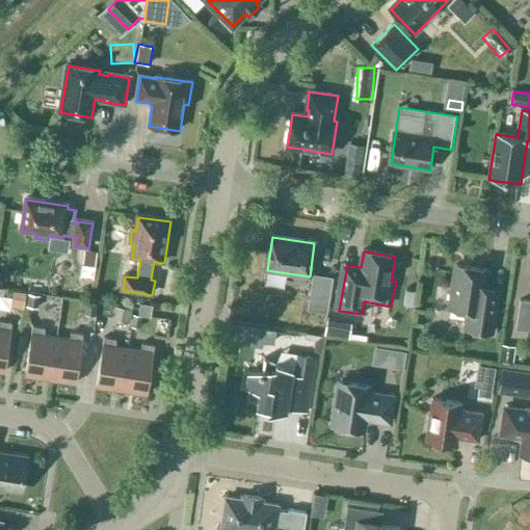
[(483,300),(487,271),(457,266),(450,309),(478,313),(476,330),(494,334),(499,302),(483,300)]
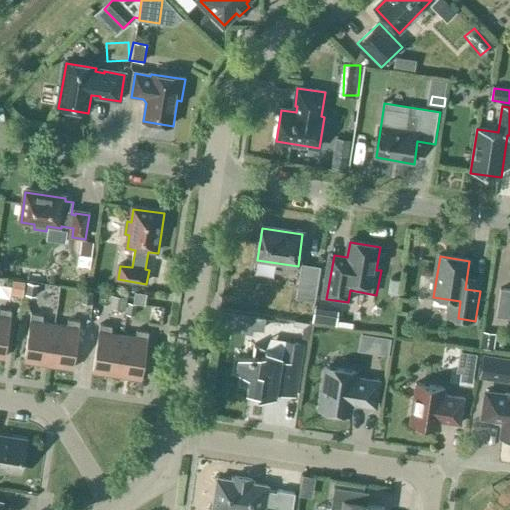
[(299,298),(314,301),(319,269),(304,267),(299,298)]
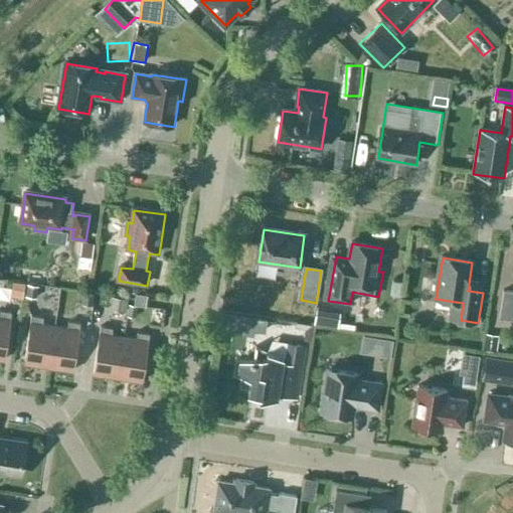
[(512,293),(504,292),(500,319),(512,321),(512,293)]
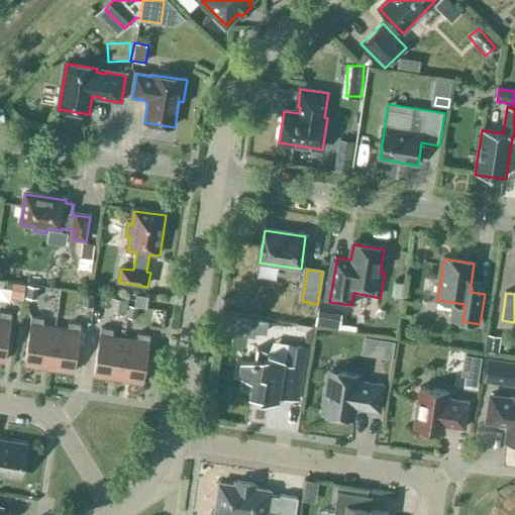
[(135,307),(146,309),(148,298),(137,296),(135,307)]
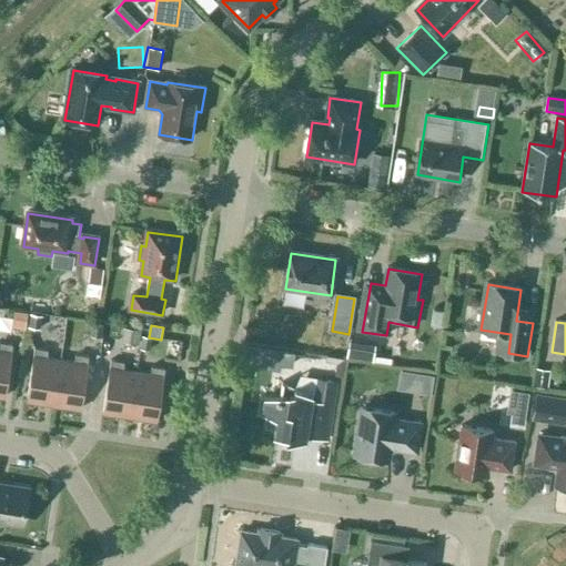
[(0,397),(6,398),(13,346),(0,344),(0,345),(0,397)]
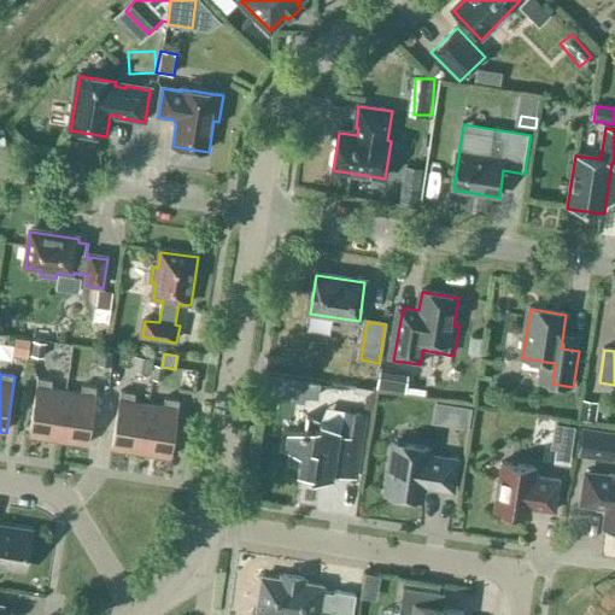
[(382,374),(379,387),(398,393),(403,380),(382,374)]
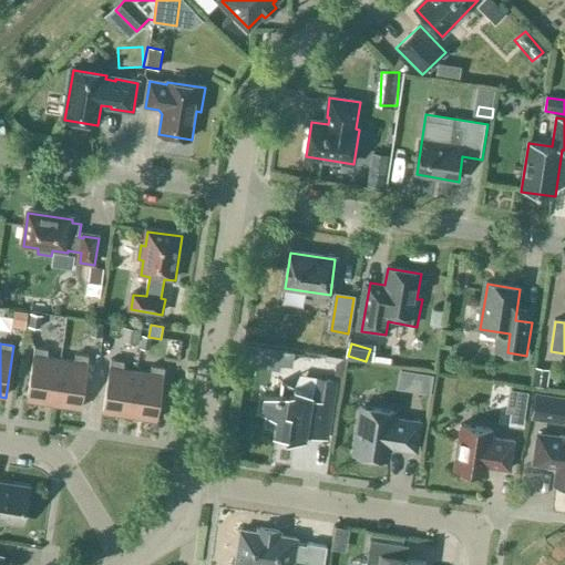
[(54,406),(61,361),(48,359),(49,351),(36,349),(28,401),(54,406)]
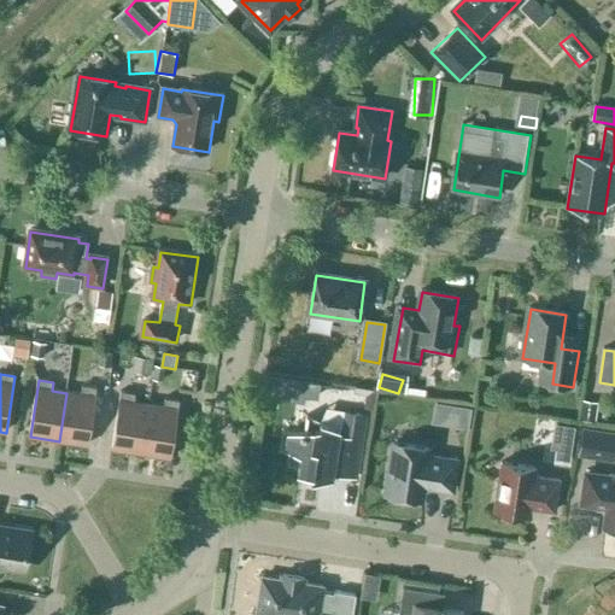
[(66,393),(59,441),(89,446),(98,388),(83,387),(82,396),(66,393)]
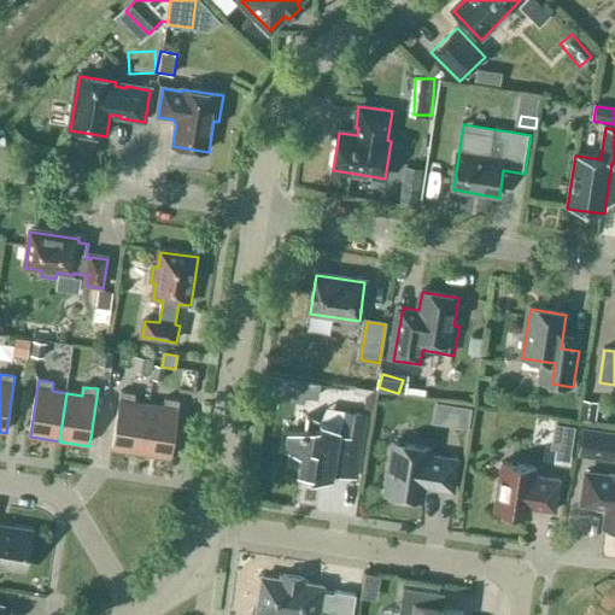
[(142,455),(150,405),(135,404),(136,394),(122,393),(112,450),(142,455)]
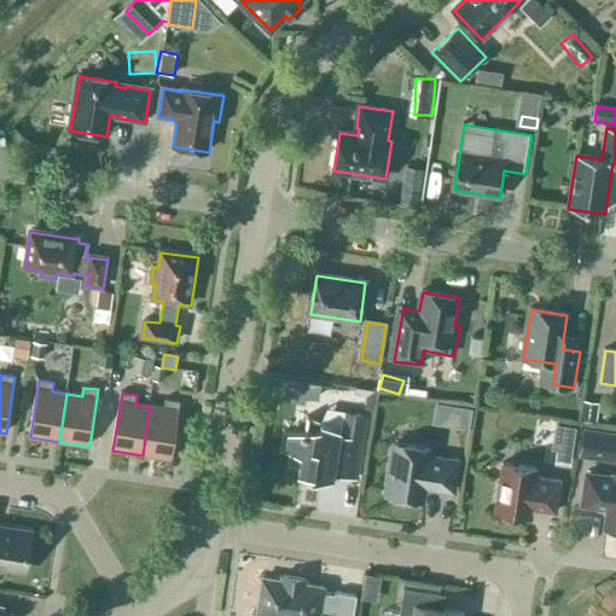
[(150,406),(143,455),(172,460),(180,402),(166,400),(164,408),(150,406)]
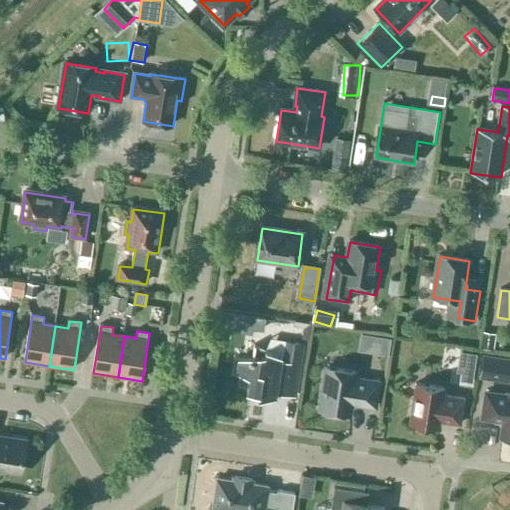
[(384,339),(381,354),(389,356),(391,340),(384,339)]
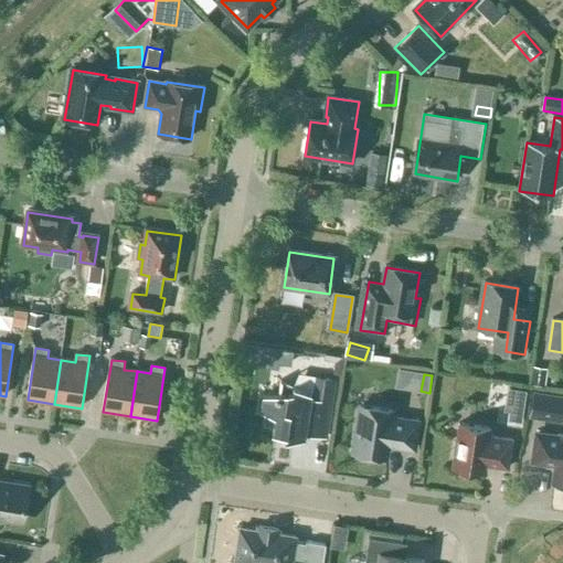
[(264,395),(262,411),(276,417),(274,431),(287,435),(286,442),(306,439),(306,435),(328,438),(337,381),(315,378),(312,395),(282,382),(280,394),(264,395)]
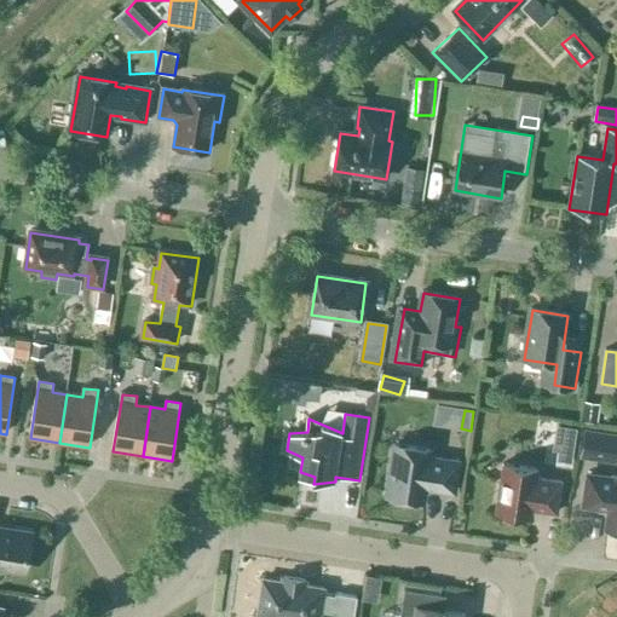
[(616,430),(586,425),(581,455),(616,461),(616,430)]
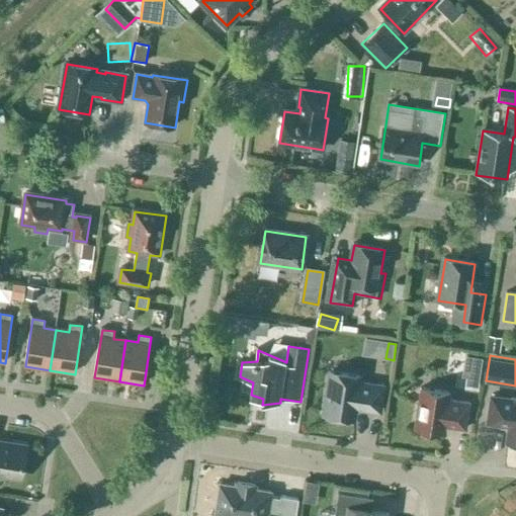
[(467,358),(464,377),(469,377),(467,387),(480,388),(484,360),(467,358)]
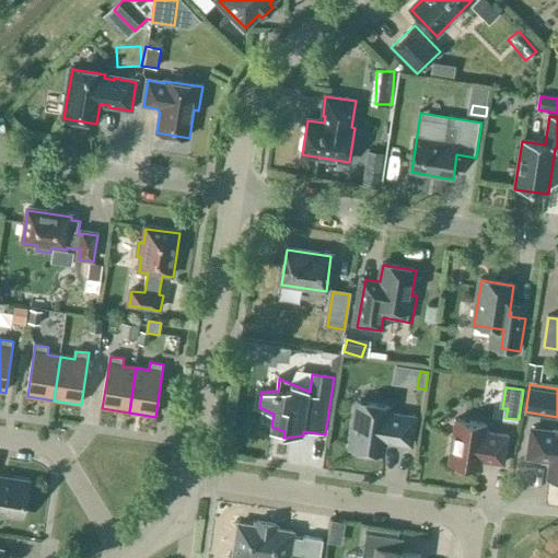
[(392,443),(411,446),(416,418),(390,415),(391,408),(358,404),(351,449),(383,453),(385,441),(393,442),(392,443)]
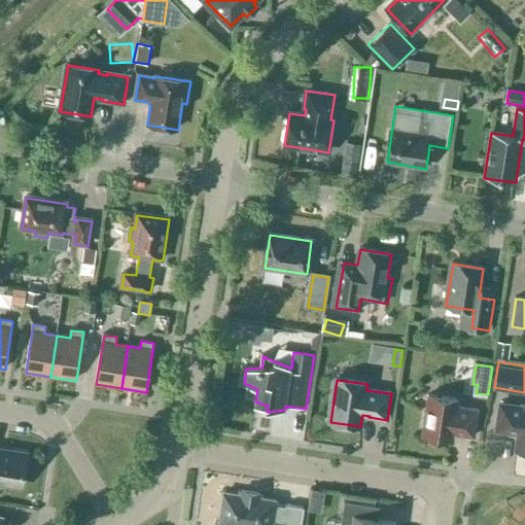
[(422,436),(452,441),(453,434),(475,438),(479,411),(457,408),(458,400),(429,396),(422,436)]
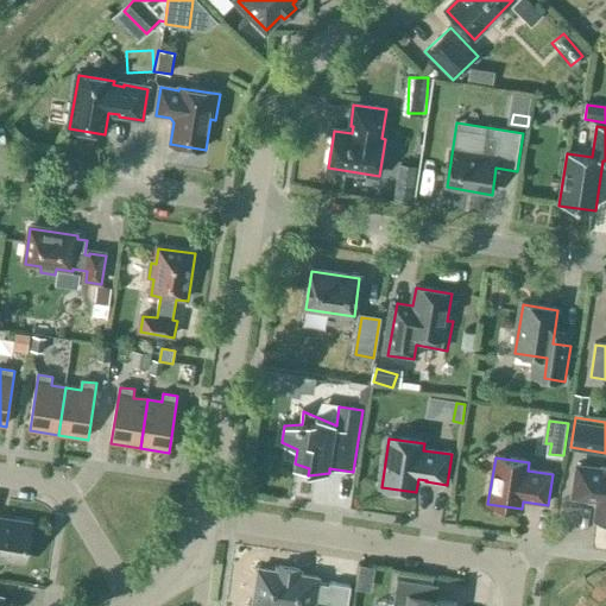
[(578,467),(573,498),(592,500),(592,498),(600,499),(597,521),(605,522),(605,469),(604,469),(604,471),(578,467)]
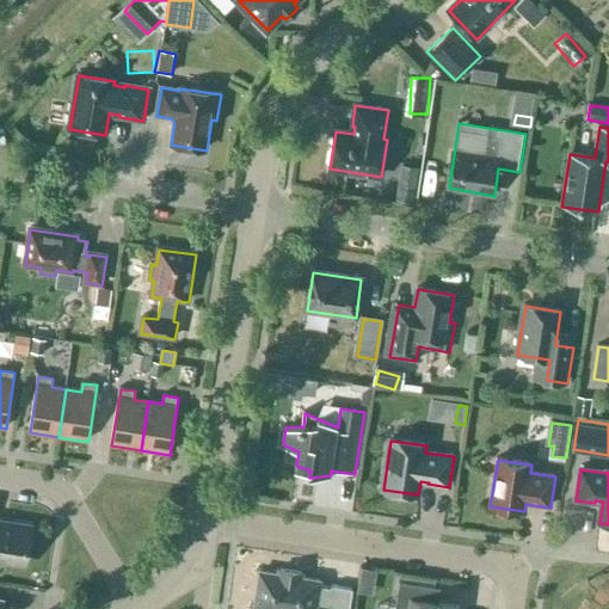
[(0,561),(26,566),(32,528),(0,522),(0,561)]
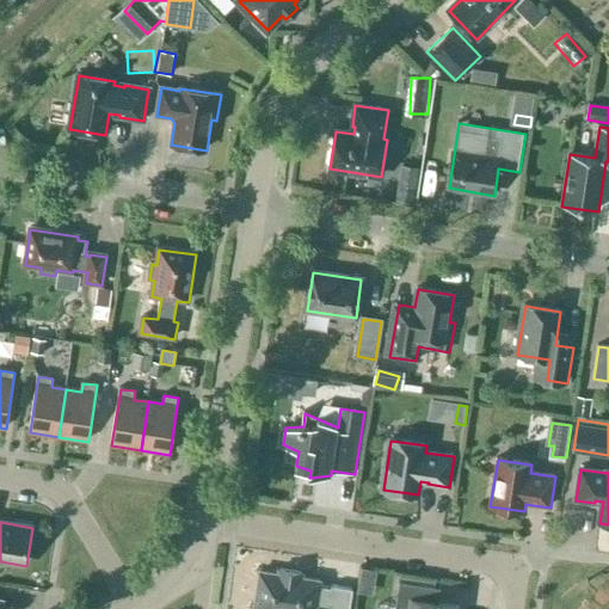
[(280,576),(260,572),(254,608),(317,608),(350,608),(354,590),(332,588),(332,589),(320,588),(321,582),(302,579),(302,574),(280,571),(280,576)]
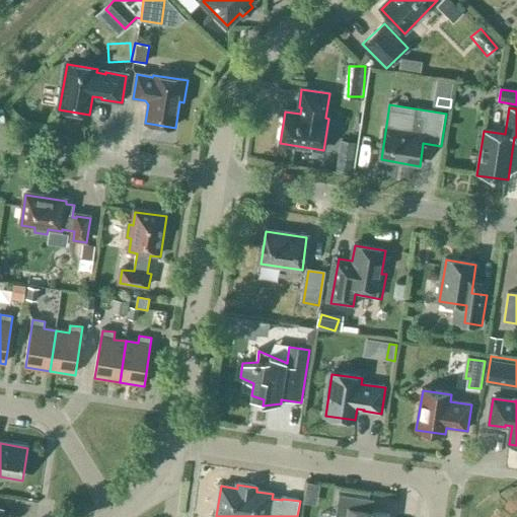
[(391,516),(391,515),(368,512),(370,500),(340,496),(336,516),(391,516)]
